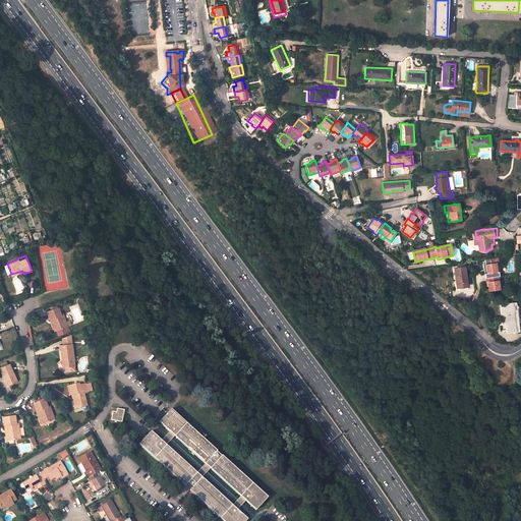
[(498,272),(497,263),(491,264),(485,265),(486,269),(487,273),(486,273),(486,278),(499,276),(499,272),(498,272)]
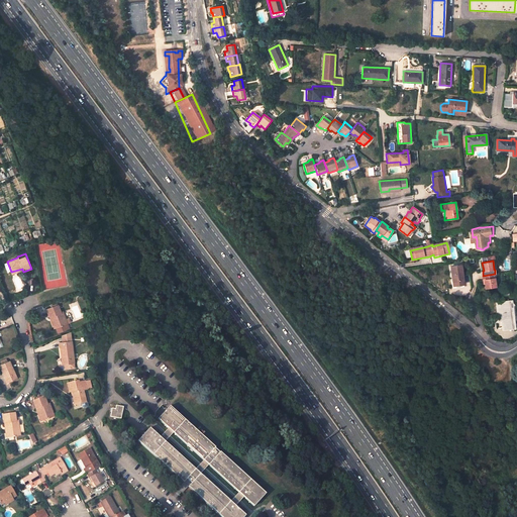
[(462,276),(461,265),(450,266),(452,282),(451,282),(452,286),(453,286),(463,284),(463,279),(461,279),(461,276),(462,276)]
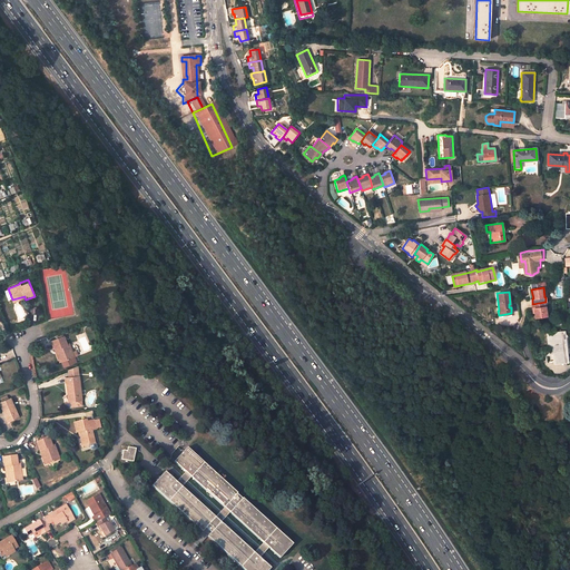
[(536,318),(547,316),(546,306),(547,306),(546,302),(532,304),(533,308),(534,308),(534,312),(536,318)]
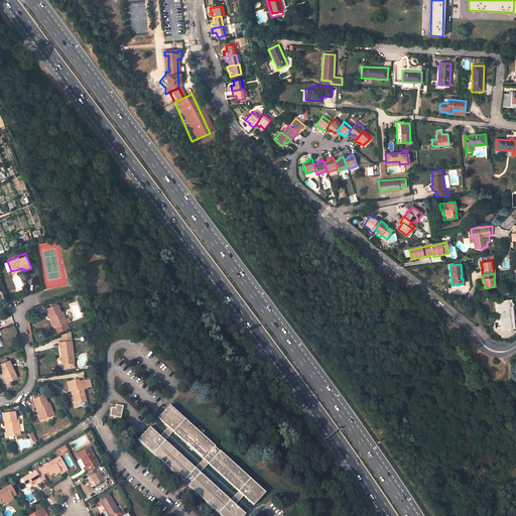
[(508,300),(496,301),(498,318),(502,317),(503,327),(512,326),(510,308),(509,308),(508,300)]
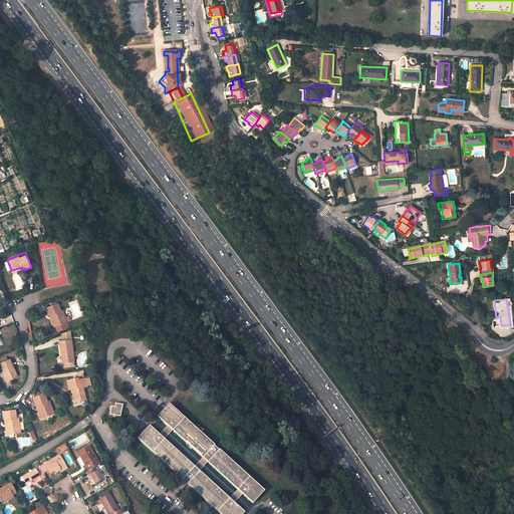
[(61,324),(66,322),(62,310),(60,311),(57,304),(46,308),(49,317),(52,316),(55,326),(59,324),(59,325),(61,324)]
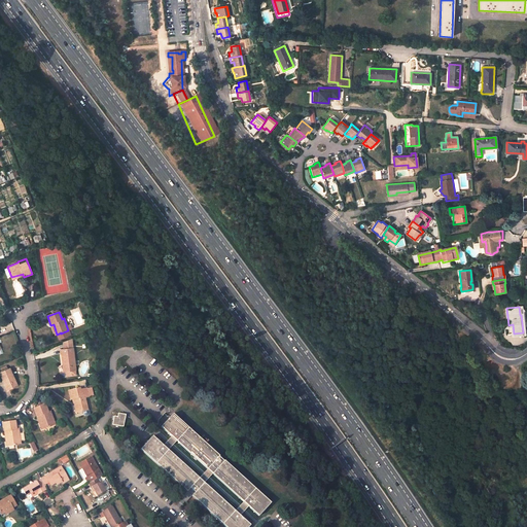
[(76,370),(73,348),(71,348),(69,340),(62,343),(63,350),(61,350),(62,359),(64,359),(66,372),(67,376),(73,375),(73,371),(76,370)]
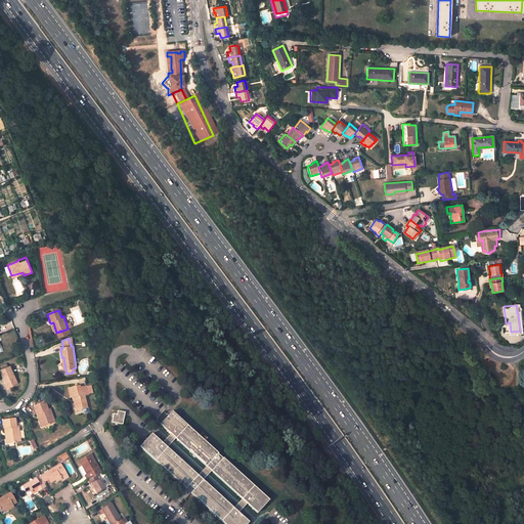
[(16,384),(9,366),(7,367),(6,364),(0,366),(1,369),(0,369),(0,373),(3,380),(4,379),(8,388),(16,384)]
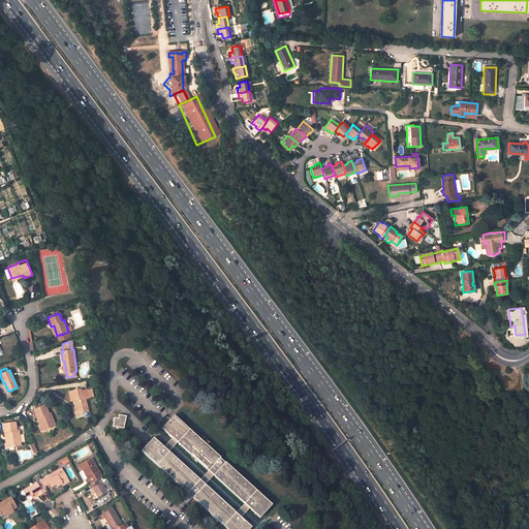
[(78,414),(88,411),(86,400),(89,399),(87,391),(81,392),(81,390),(68,393),(70,402),(72,401),(73,405),(75,405),(78,414)]
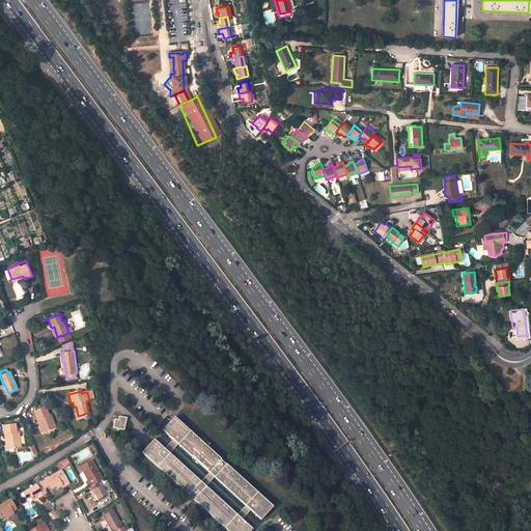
[(50,429),(56,427),(51,415),(49,415),(46,408),(34,412),(37,422),(39,421),(44,432),(49,430),(50,430),(50,429)]
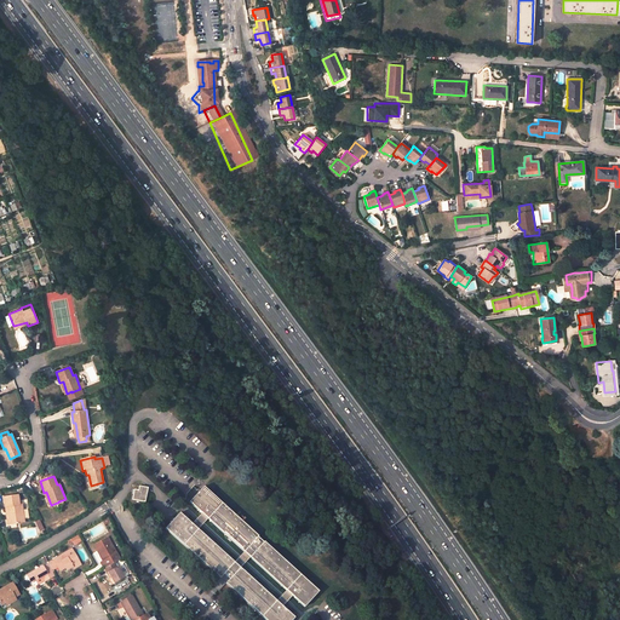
[(145,501),(148,488),(139,486),(138,491),(135,489),(133,494),(133,500),(145,501)]
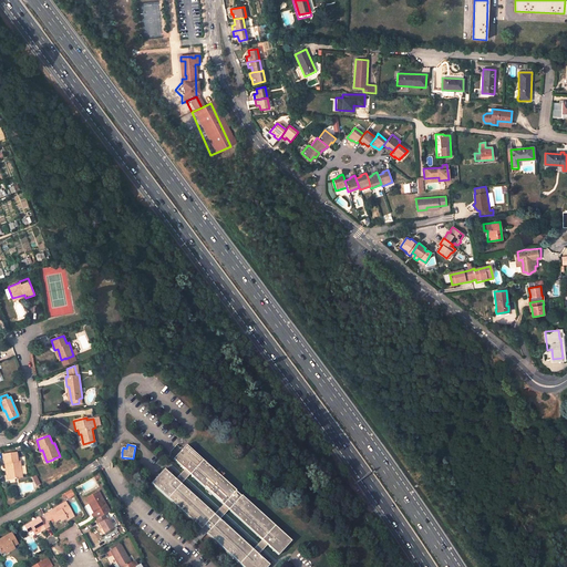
[(184,468),(175,478),(164,468),(152,483),(202,528),(205,525),(210,529),(207,533),(244,566),(267,566),(269,565),(258,555),(267,544),(278,555),(291,540),(241,495),(240,496),(235,492),(236,491),(186,445),(174,459),(184,468)]
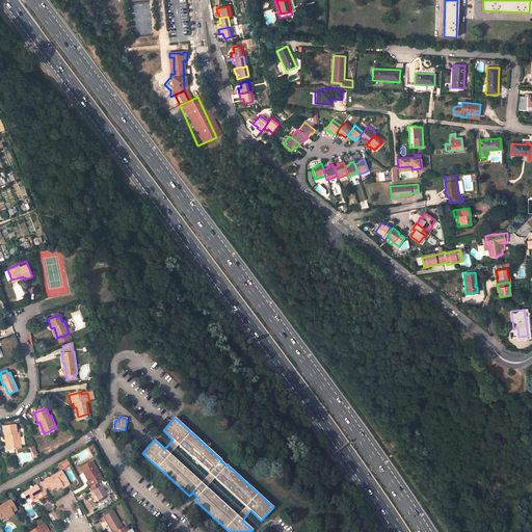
[(16,449),(21,448),(19,432),(17,433),(16,425),(3,427),(5,440),(7,440),(8,450),(15,449),(16,449)]
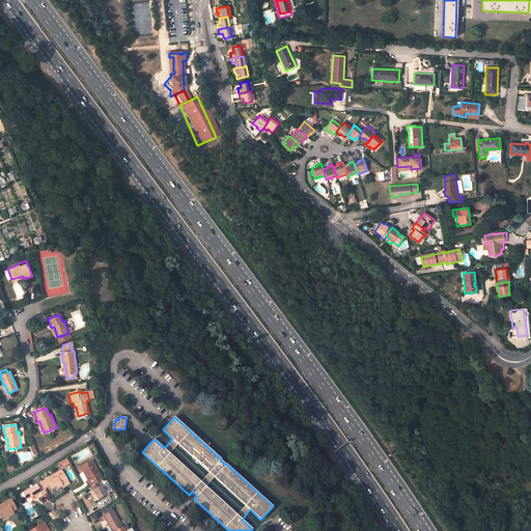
[(65,458),(58,463),(61,468),(68,464),(65,458)]
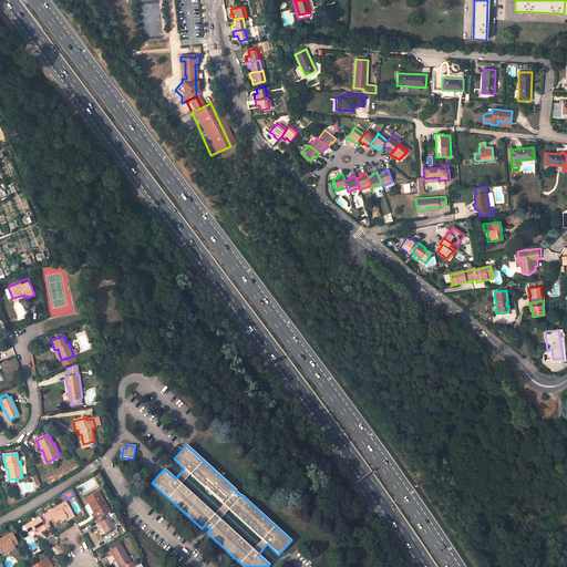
[(110,512),(99,492),(89,497),(96,512),(94,513),(92,515),(95,519),(105,514),(110,512)]
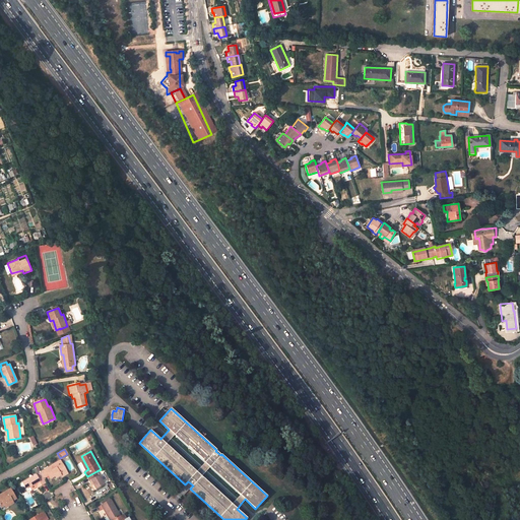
[(81,456),(78,457),(86,470),(88,469),(81,456)]
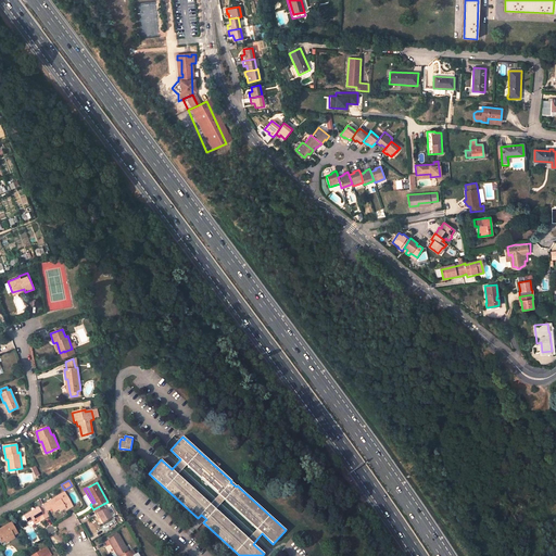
[(66,510),(73,506),(65,492),(48,502),(52,508),(53,512),(59,508),(59,509),(64,506),(65,508),(66,510)]
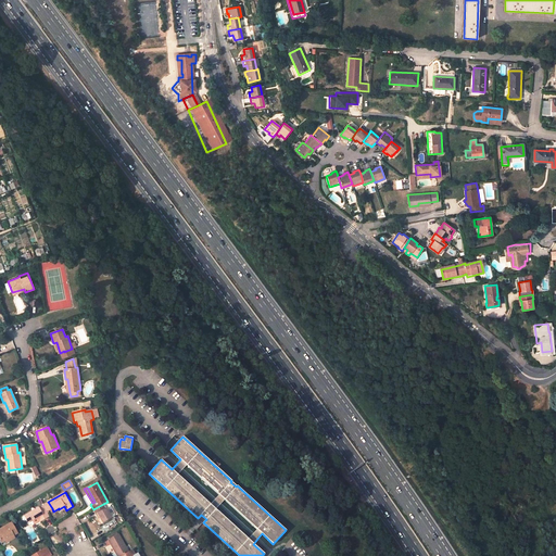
[(47,512),(52,508),(48,502),(43,504),(43,505),(47,512)]
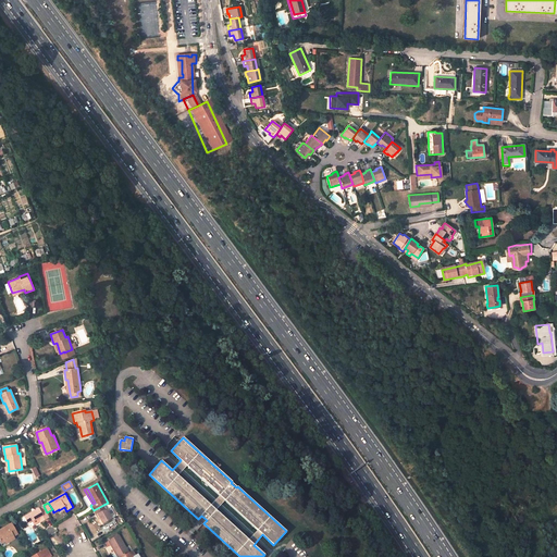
[(102,523),(111,518),(103,505),(94,510),(99,519),(100,519),(102,523)]
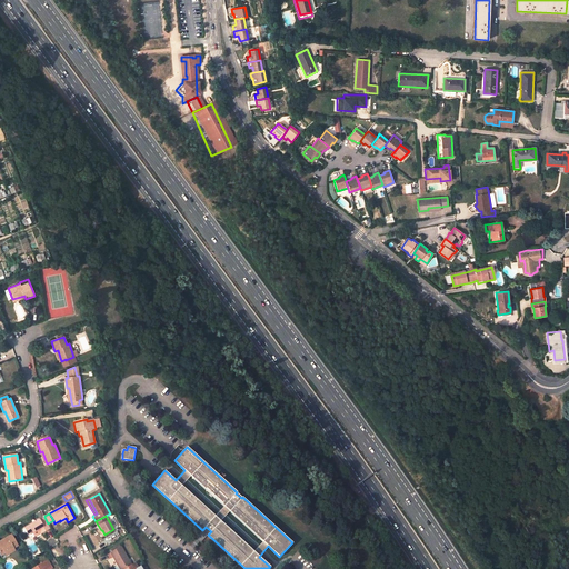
[(33,532),(39,529),(41,533),(47,531),(45,529),(50,526),(48,523),(45,517),(43,518),(40,520),(39,519),(26,528),(28,533),(32,530),(33,532)]
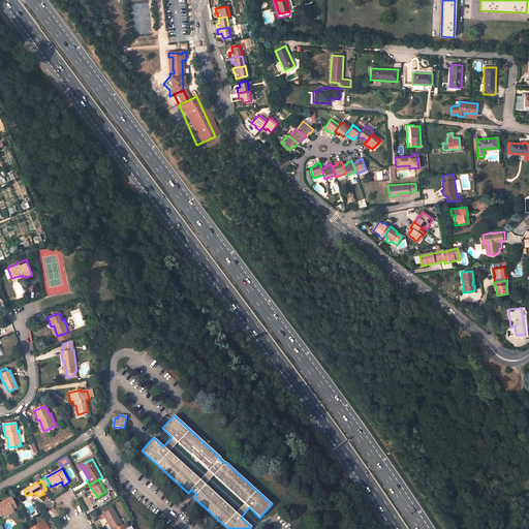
[(13,509),(17,507),(11,497),(0,502),(0,514),(1,516),(5,514),(13,509)]
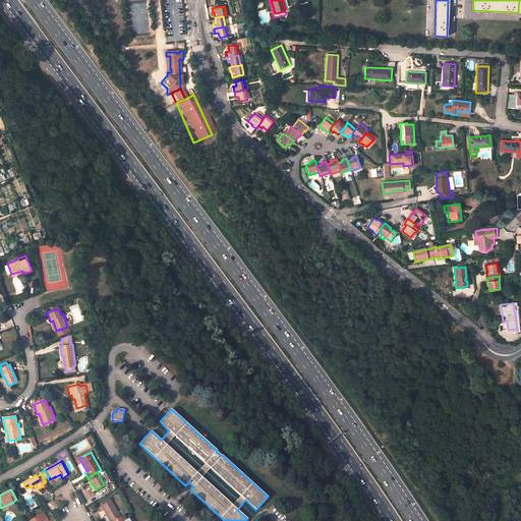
[(112,520),(120,517),(111,501),(102,506),(110,520),(112,520)]
